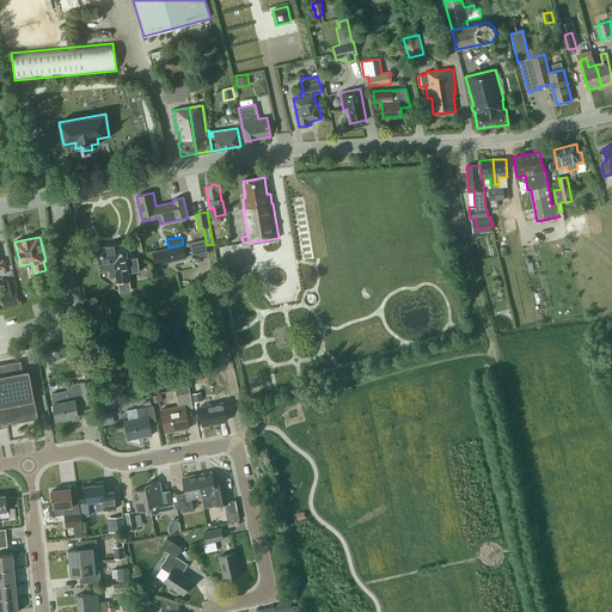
[(127,258),(126,244),(96,248),(98,263),(99,271),(110,270),(110,276),(117,276),(118,293),(132,292),(129,273),(140,271),(138,257),(127,258)]
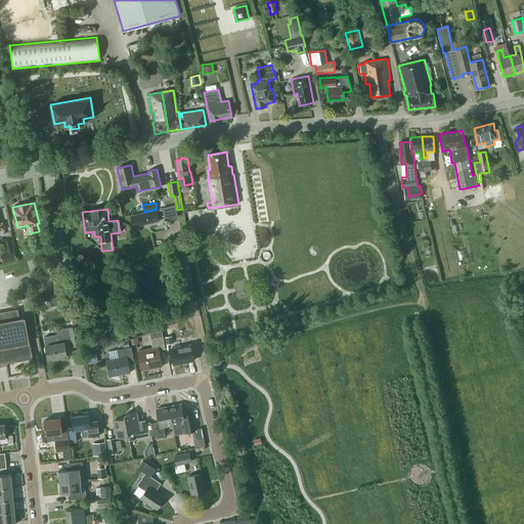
[(157,209),(144,212),(130,215),(132,223),(147,219),(149,226),(161,224),(157,209)]
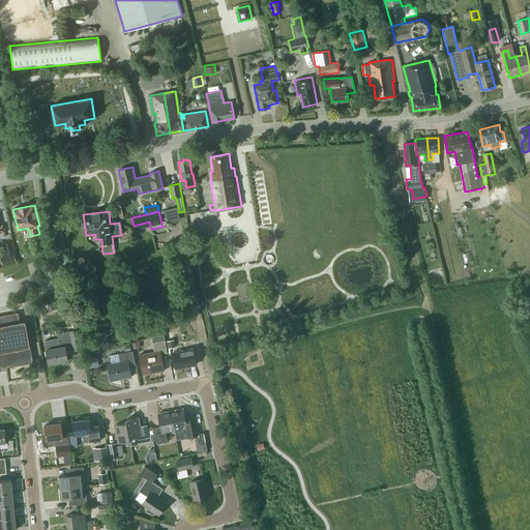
[(7,260),(1,261),(2,265),(17,262),(15,252),(6,254),(7,260)]
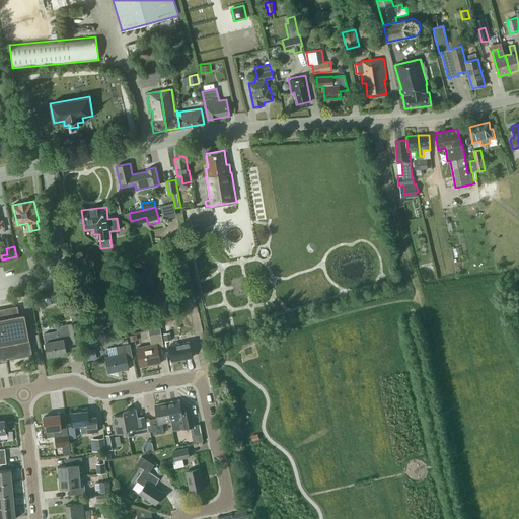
[(0,358),(5,357),(6,360),(32,355),(29,339),(29,340),(25,314),(19,315),(18,305),(0,308),(0,358)]
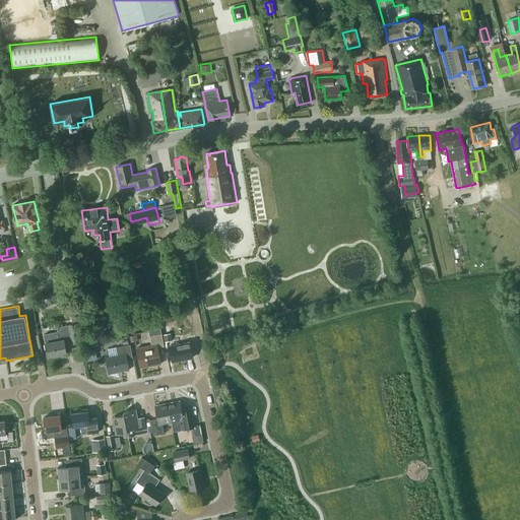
[(57,327),(59,340),(46,343),(48,358),(67,353),(64,342),(71,341),(72,344),(81,342),(77,323),(57,327)]
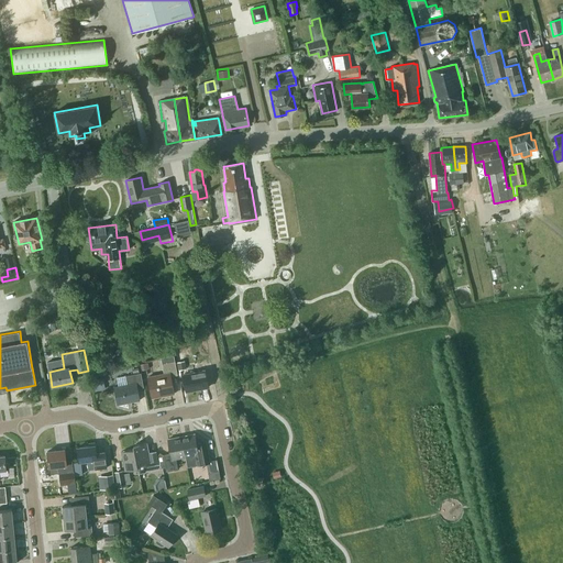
[(161,357),(162,364),(164,374),(148,376),(152,398),(175,394),(172,376),(177,375),(174,355),(161,357)]
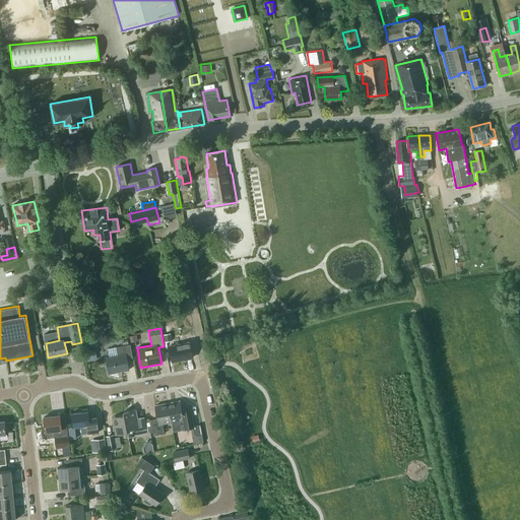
[(191,347),(196,346),(194,335),(182,337),(184,343),(170,346),(173,362),(193,358),(191,347)]
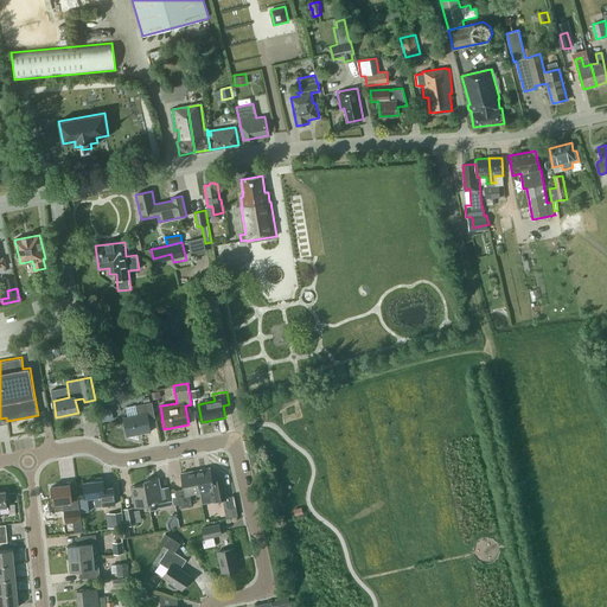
[(148,419),(155,417),(152,402),(136,406),(138,415),(123,417),(127,436),(151,432),(148,419)]
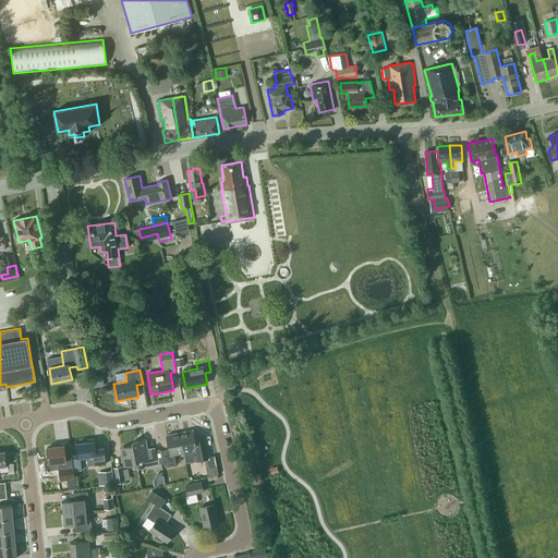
[(94,388),(105,386),(102,375),(92,376),(94,388)]
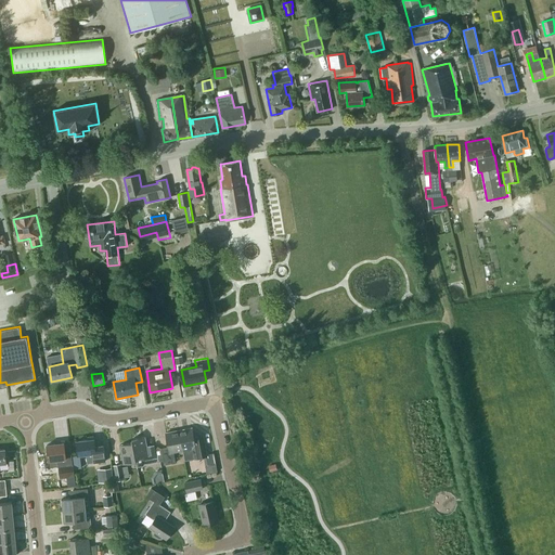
[(204,456),(206,465),(214,464),(213,453),(207,454),(203,435),(194,436),(192,427),(179,430),(183,450),(185,460),(204,456)]
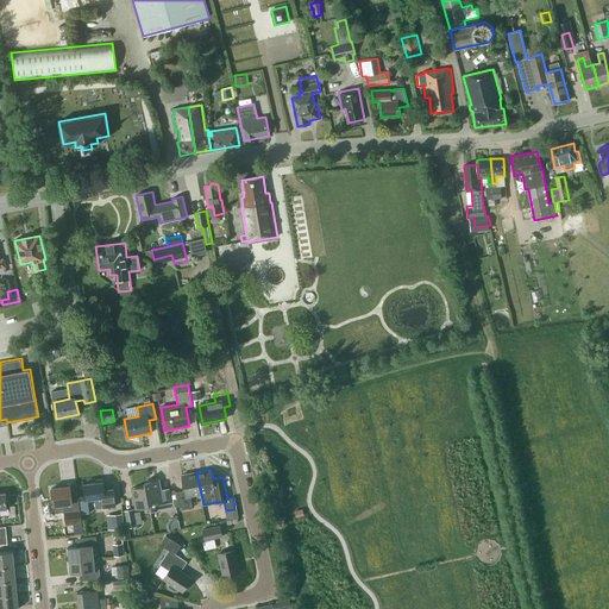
[(190,496),(201,494),(196,472),(182,475),(186,490),(177,493),(181,509),(193,507),(190,496)]
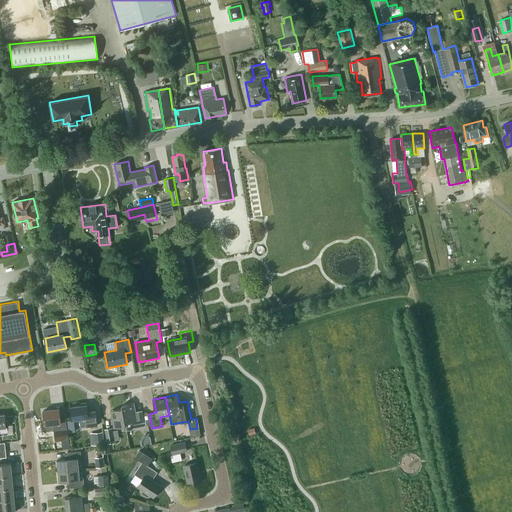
[(122,405),(126,426),(127,430),(132,429),(134,428),(146,426),(143,414),(136,416),(134,403),(122,405)]
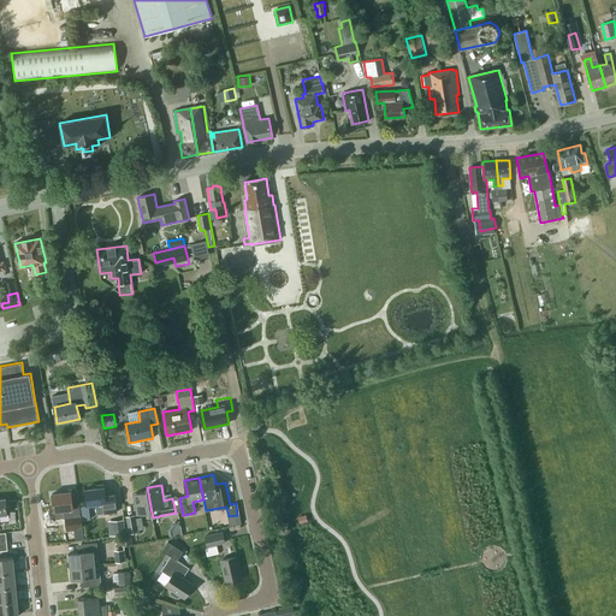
[(104,487),(84,490),(86,505),(95,504),(96,514),(117,511),(114,495),(105,496),(104,487)]
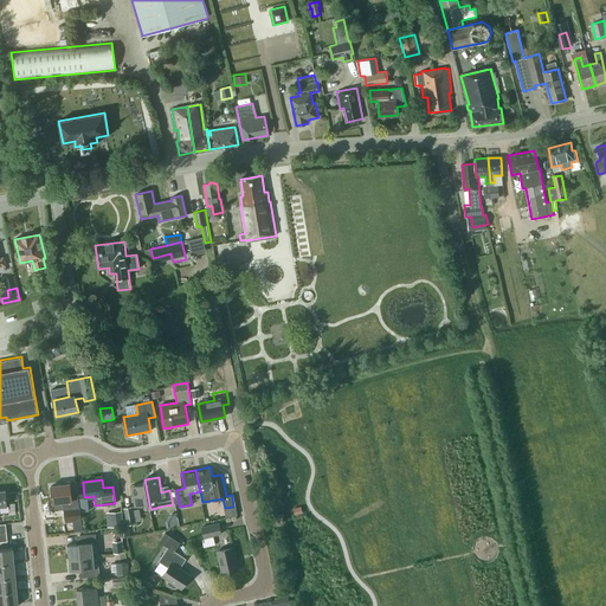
[(131,485),(135,507),(149,504),(144,479),(144,483),(131,485)]
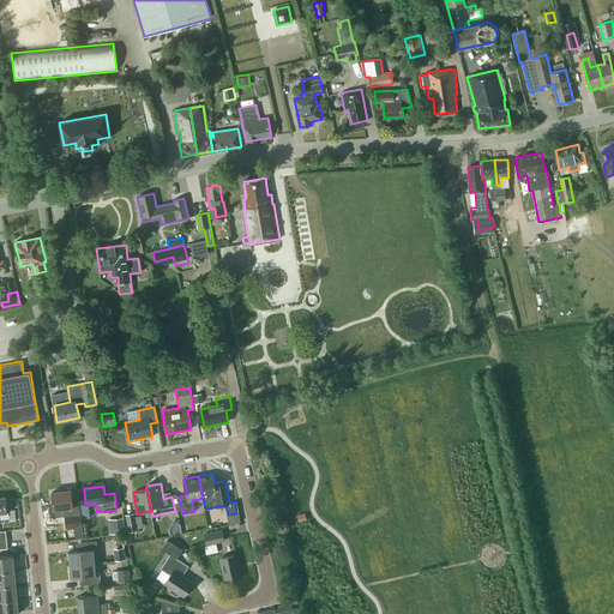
[(78,493),(72,494),(71,489),(52,492),(54,510),(71,507),(72,515),(65,516),(66,523),(67,529),(82,528),(78,493)]
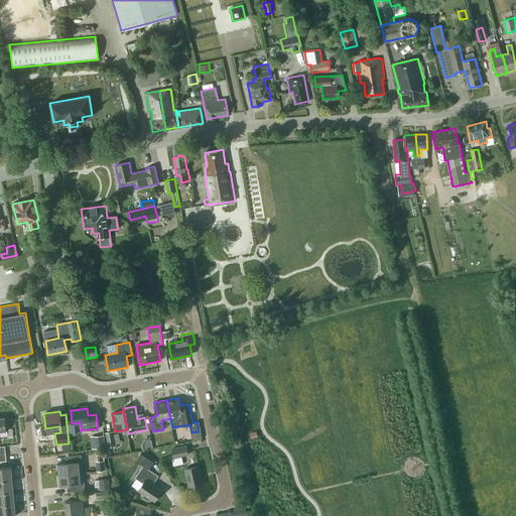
[(116,445),(113,430),(105,432),(107,441),(105,441),(106,446),(108,445),(109,447),(116,445)]
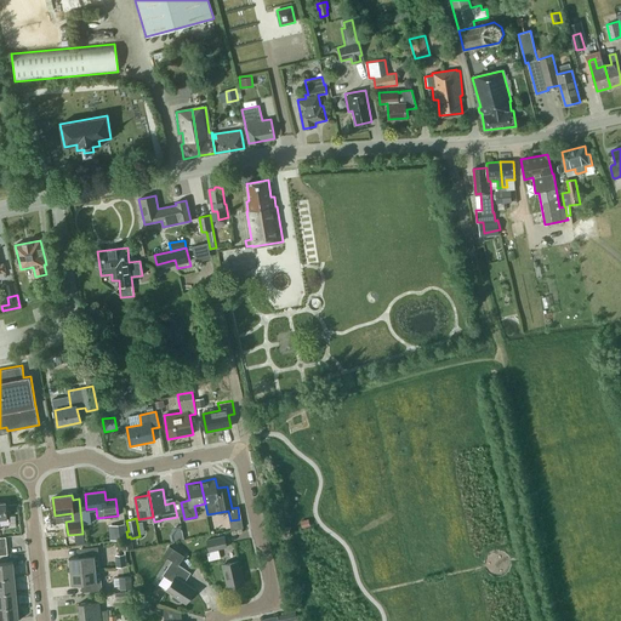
[(126,539),(125,524),(108,525),(110,540),(126,539)]
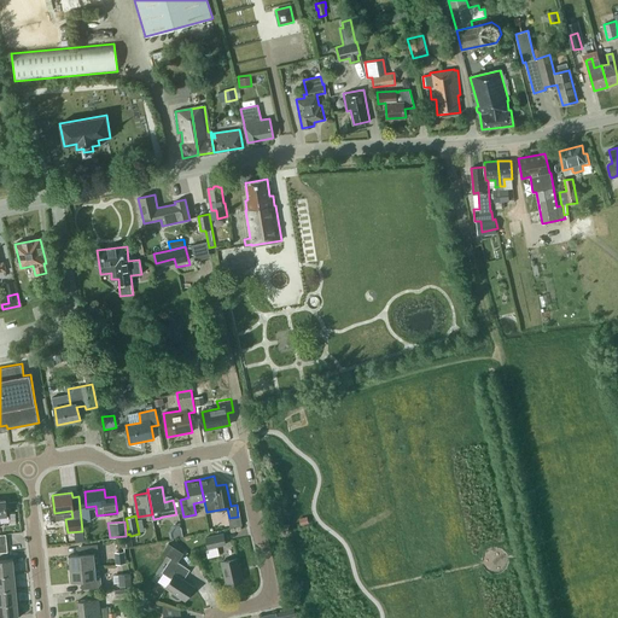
[(226,546),(223,532),(205,536),(208,549),(226,546)]
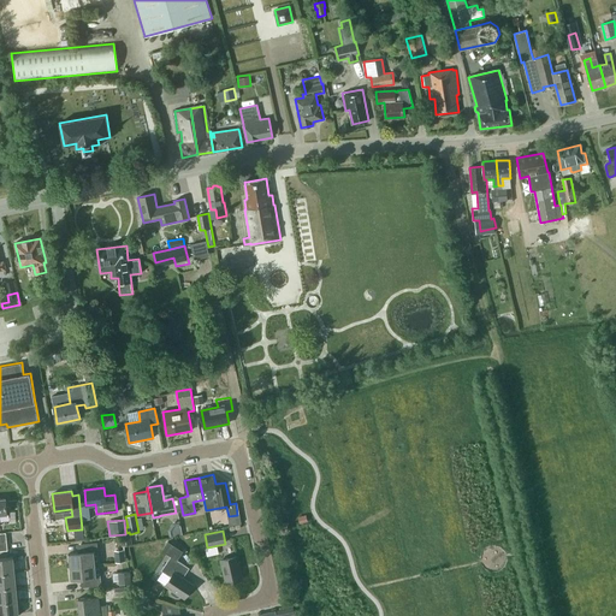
[(132,544),(131,535),(120,537),(122,546),(132,544)]
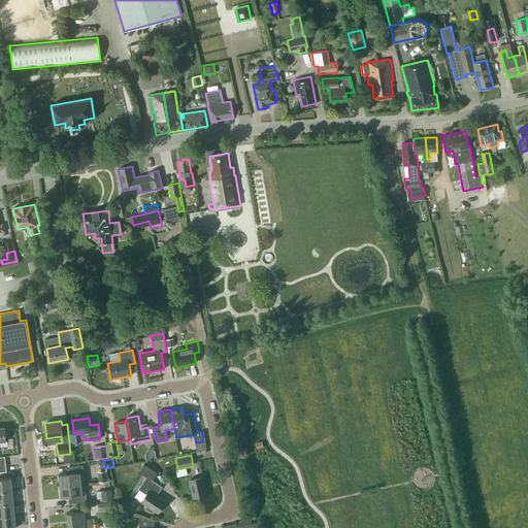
[(157,472),(144,464),(139,471),(153,480),(157,472)]
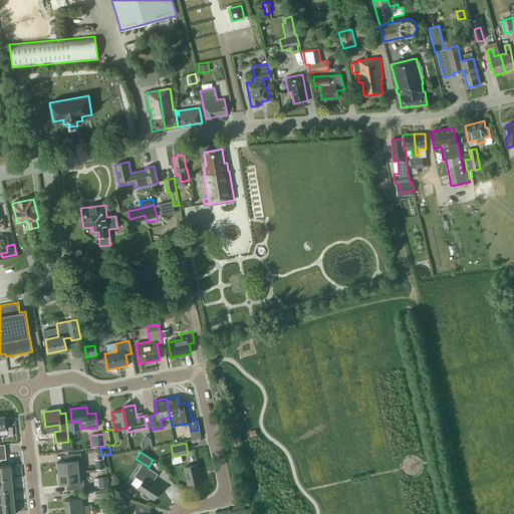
[(82,470),(81,460),(81,453),(64,454),(65,461),(57,462),(58,473),(82,470)]
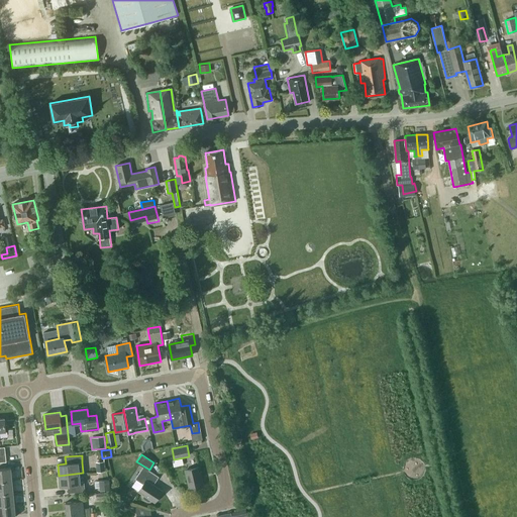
[(106,472),(105,470),(105,461),(96,461),(96,473),(106,472)]
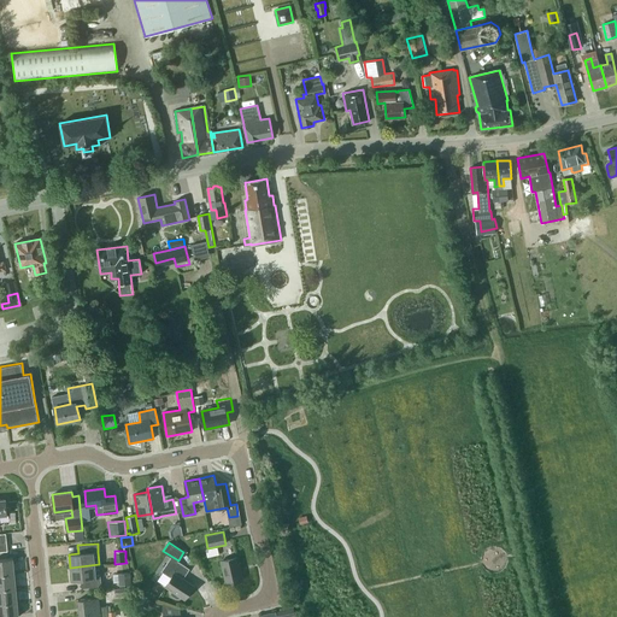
[(186,599),(194,586),(180,576),(187,566),(171,557),(162,571),(171,577),(165,586),(172,591),(171,593),(171,595),(177,598),(180,598),(181,597),(186,599)]
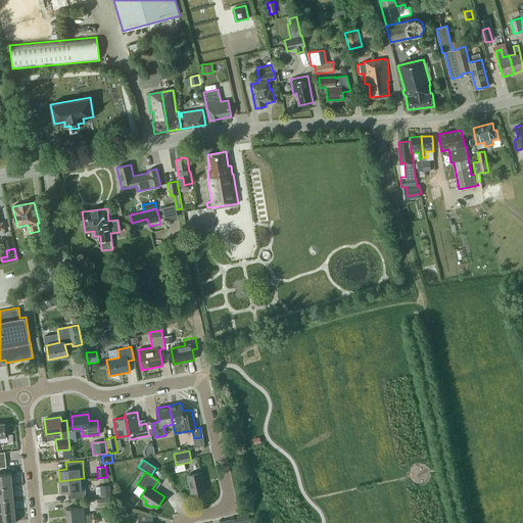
[(192,494),(205,491),(201,472),(188,475),(192,494)]
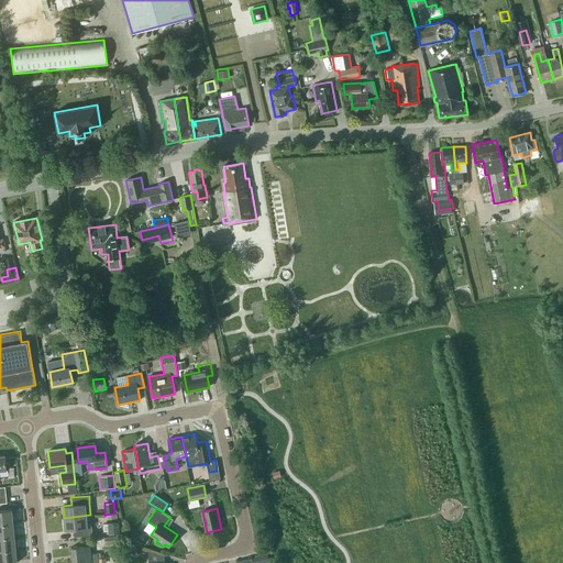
[(0,523),(13,522),(12,509),(0,510),(0,523)]
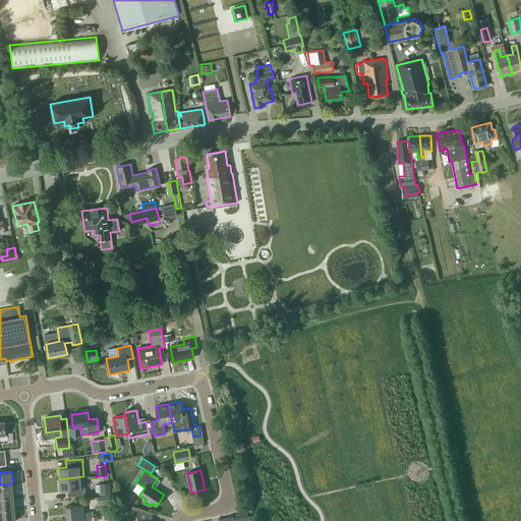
[(83,476),(59,479),(60,490),(72,489),(73,497),(85,496),(83,476)]
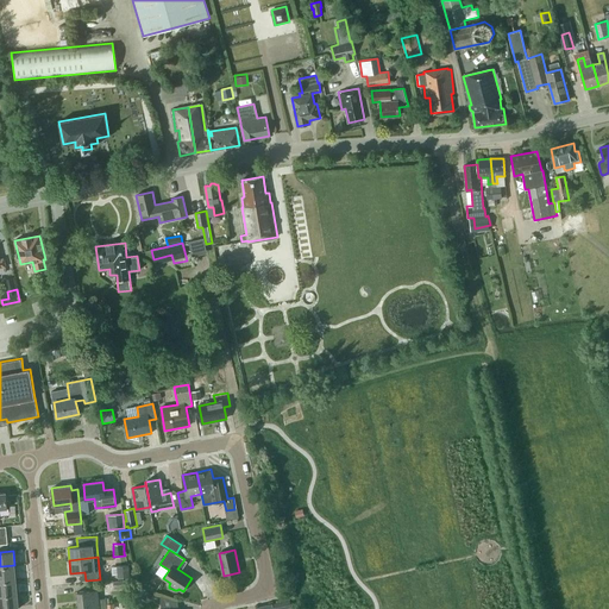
[(0,581),(16,579),(14,565),(0,566),(0,581)]
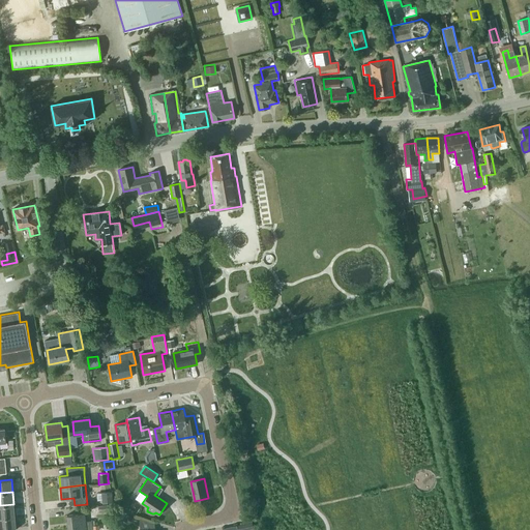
[(113,502),(112,492),(101,493),(102,503),(113,502)]
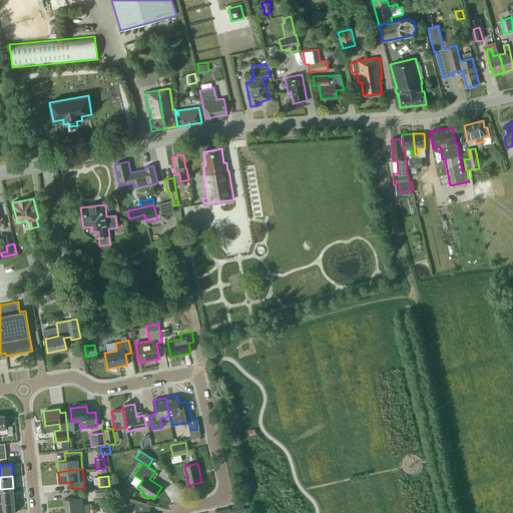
[(0,501),(14,500),(13,488),(0,489),(0,501)]
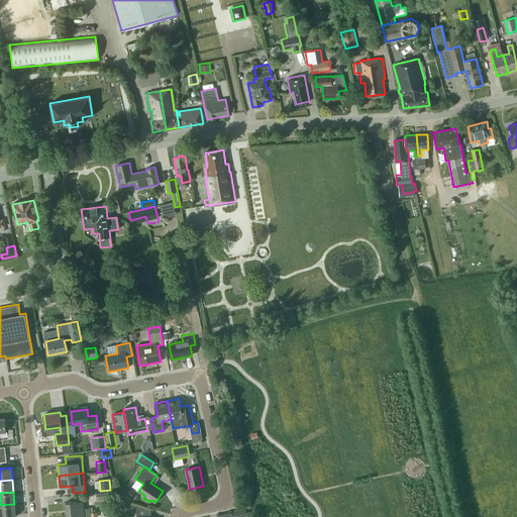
[(131,506),(124,501),(121,499),(117,505),(126,512),(131,506)]
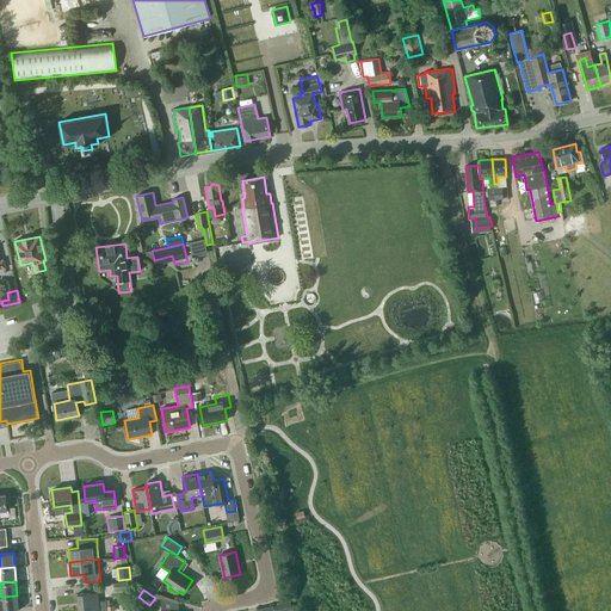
[(109,600),(99,602),(98,592),(78,593),(79,609),(106,605),(110,605),(109,600)]
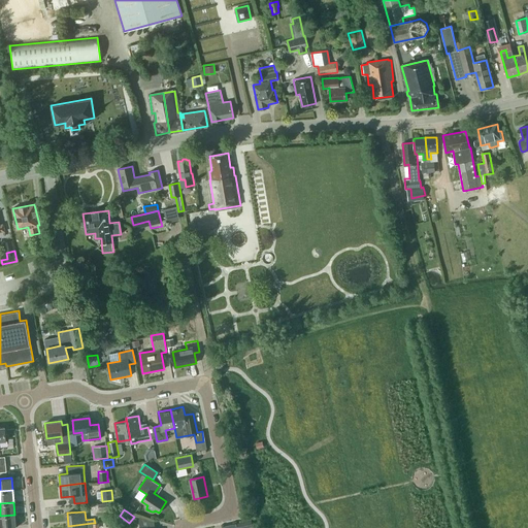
[(0,527),(15,527),(14,515),(0,516),(0,527)]
